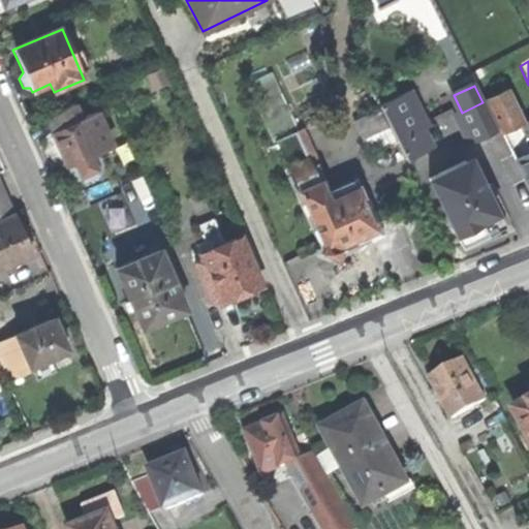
[(487,99),(504,135),(518,128),(520,127),(502,91),(487,99)]
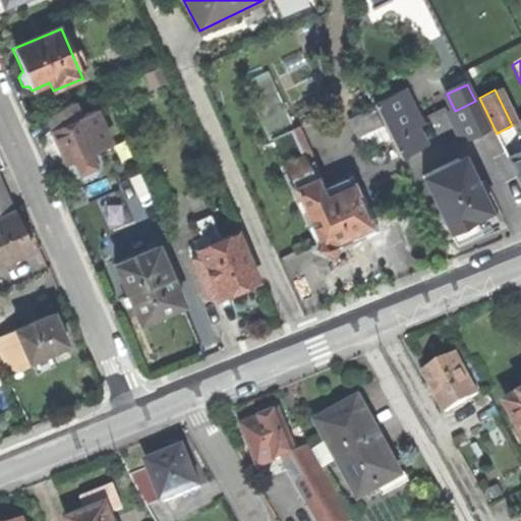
[(373,105),(374,108),(384,126),(390,141),(410,131),(417,128),(401,92),(373,105)]
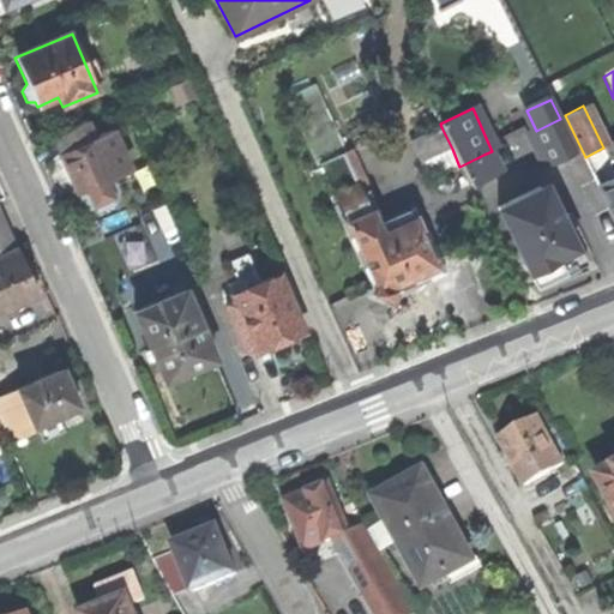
[(553,167),(577,155),(560,119),(536,131),(553,167)]
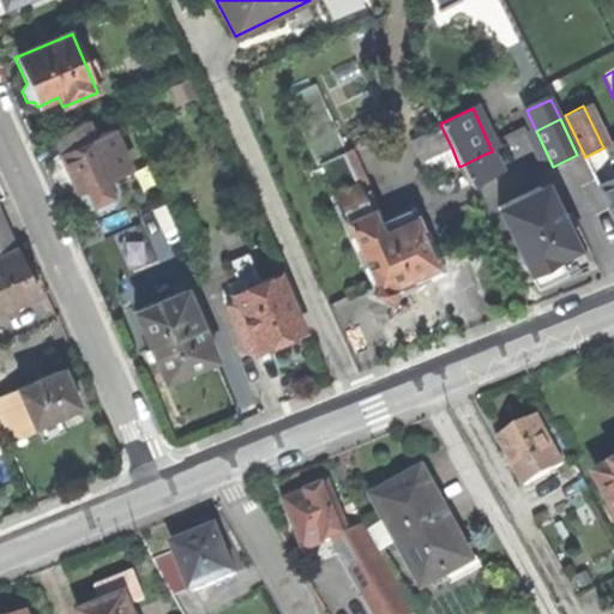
[(54,136),(61,152),(95,139),(88,121),(54,136)]
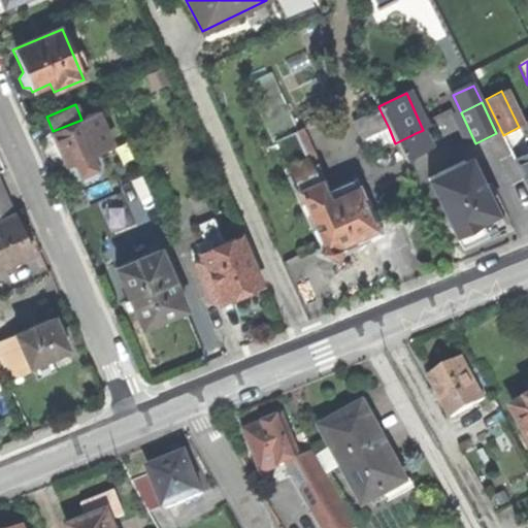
[(352,123),(361,141),(389,128),(380,109),(352,123)]
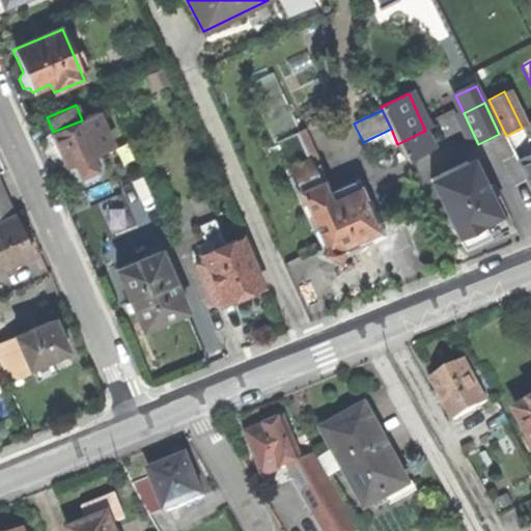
[(99,113),(82,120),(94,149),(111,143),(99,113)]
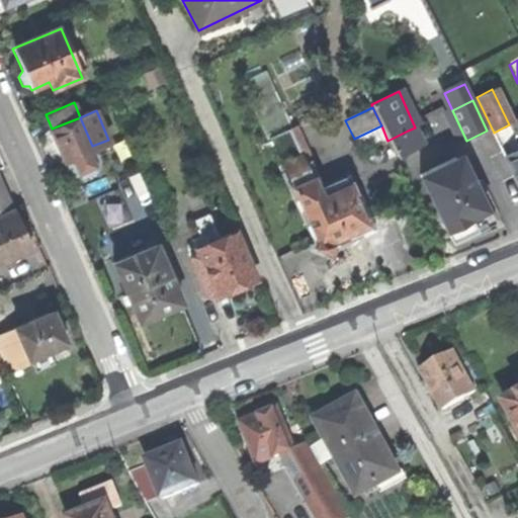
[(460,144),(466,141),(452,110),(446,113),(460,144)]
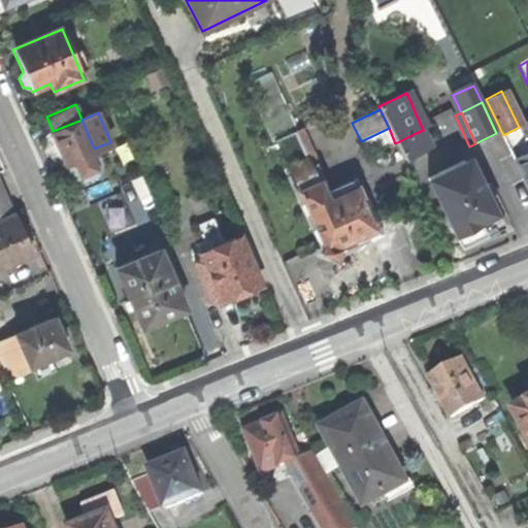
[(59,145),(67,166),(96,154),(94,149),(81,120),(53,131),(59,145)]
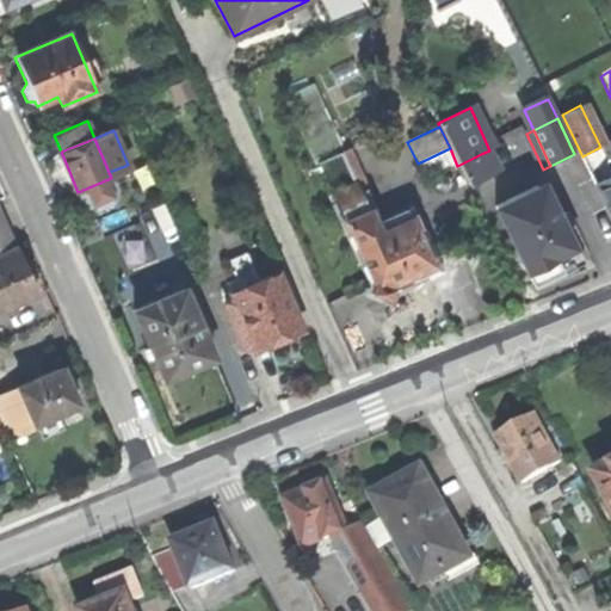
[(418,164),(426,180),(457,166),(450,148),(418,164)]
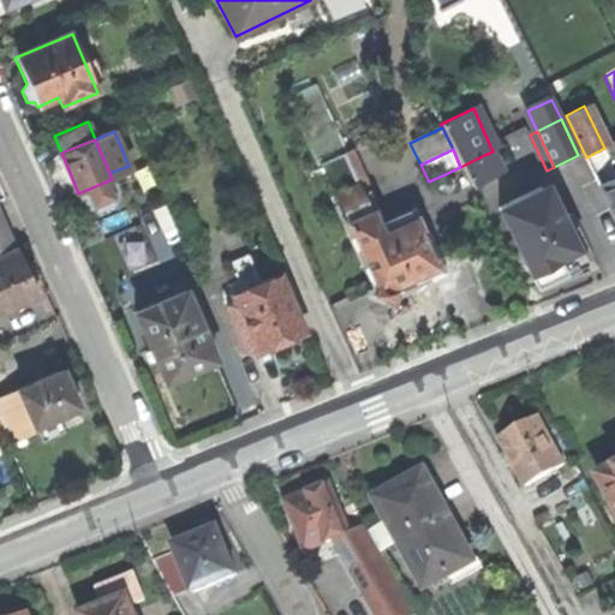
[(586,157),(601,187),(614,179),(614,161),(609,165),(602,149),(586,157)]
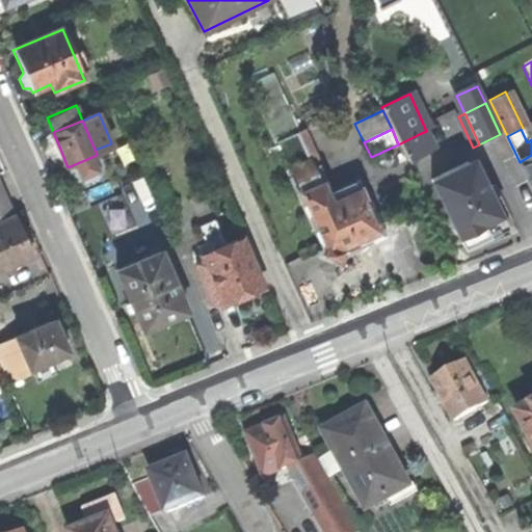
[(427,152),(419,134),(398,144),(406,161),(427,152)]
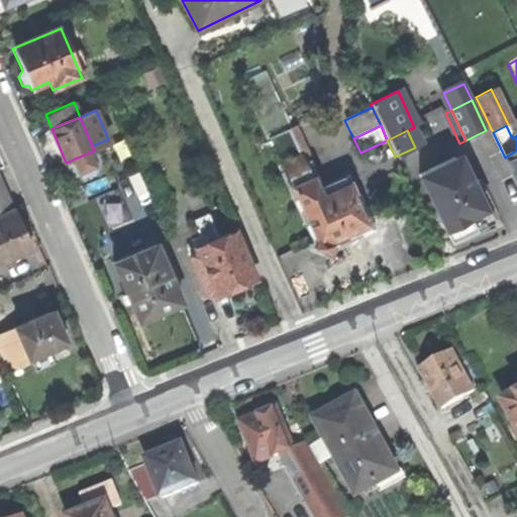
[(269,140),(301,204),(319,196),(289,131),(269,140)]
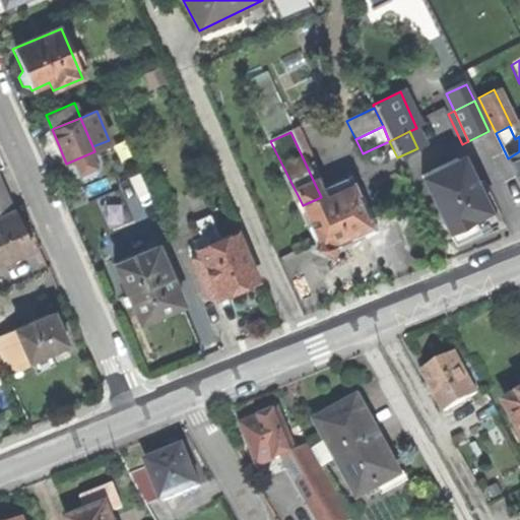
[(519,151),(508,158),(519,184),(519,151)]
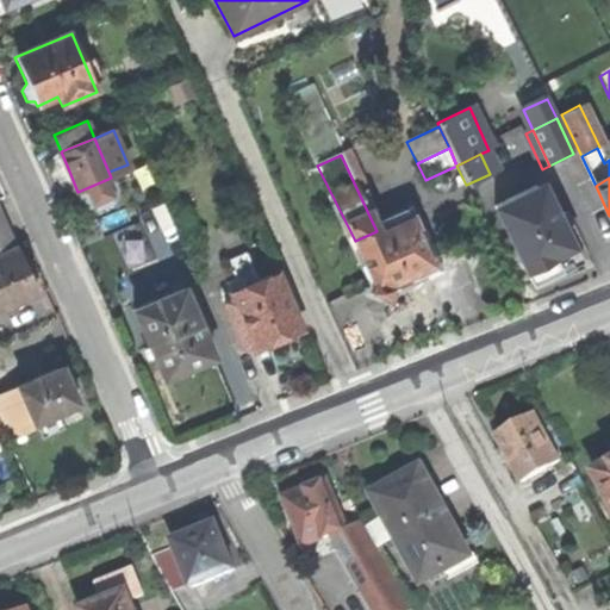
[(540,195),(518,206),(524,217),(545,207),(540,195)]
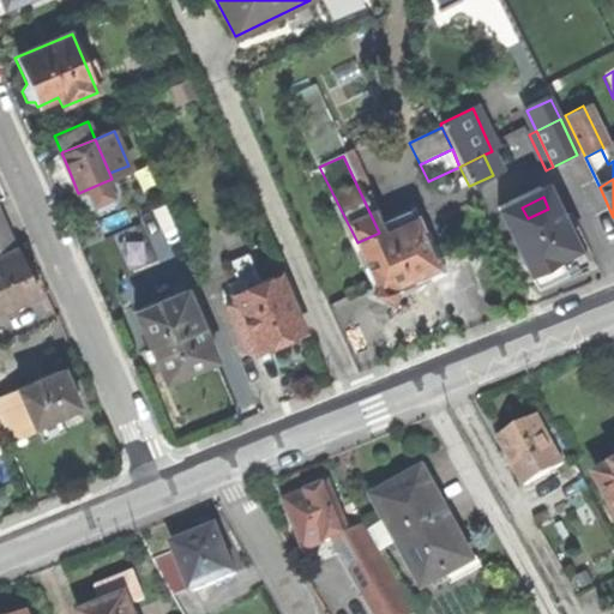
[(522,208),(503,216),(528,271),(540,277),(552,272),(552,262),(563,256),(575,251),(554,206),(548,209),(528,218),(522,208)]
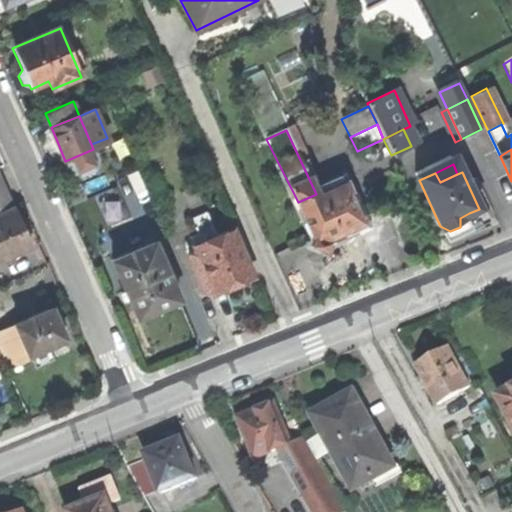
[(115,178),(125,203),(136,199),(126,174),(115,178)]
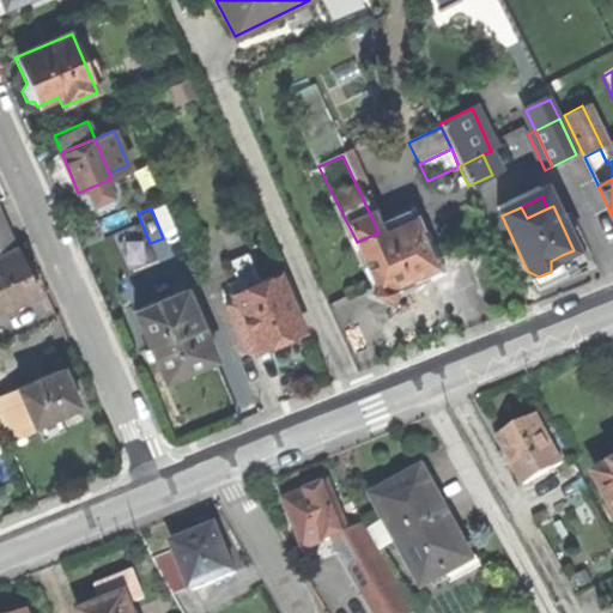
[(372,293),(389,299),(392,292),(411,284),(436,272),(411,218),(378,232),(357,242),(376,283),(372,293)]
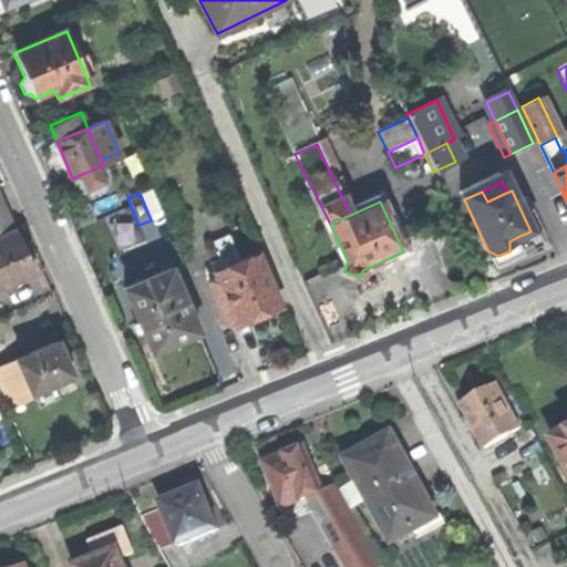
[(0,288),(32,274),(21,247),(7,215),(0,217),(0,288)]
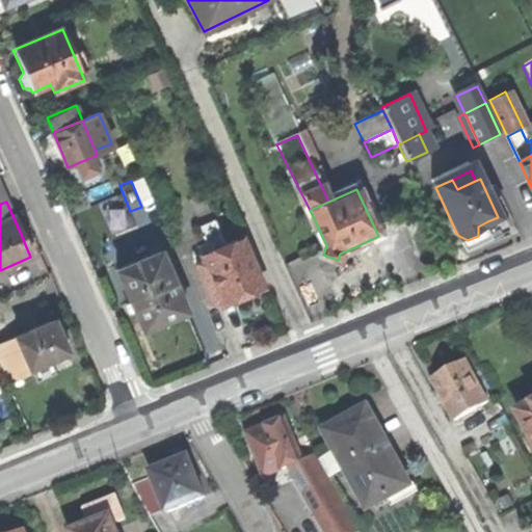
[(196,251),(200,258),(225,247),(214,221),(198,228),(207,247),(196,251)]
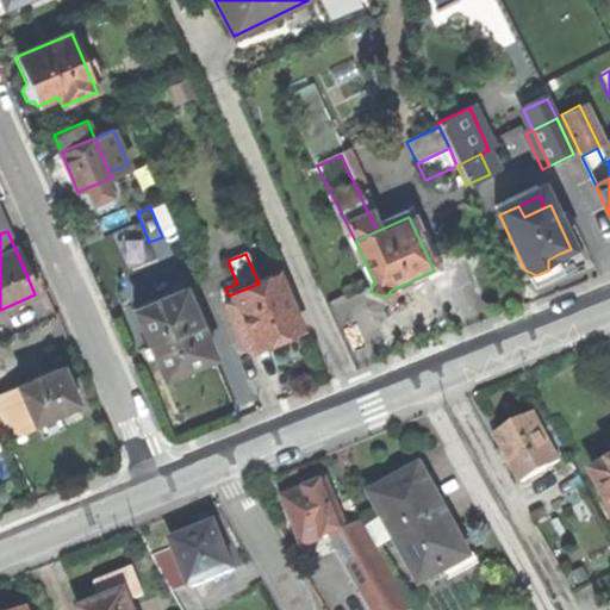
[(251,344),(255,352),(277,343),(302,332),(277,275),(259,284),(229,296),(232,304),(224,307),(242,348),(251,344)]
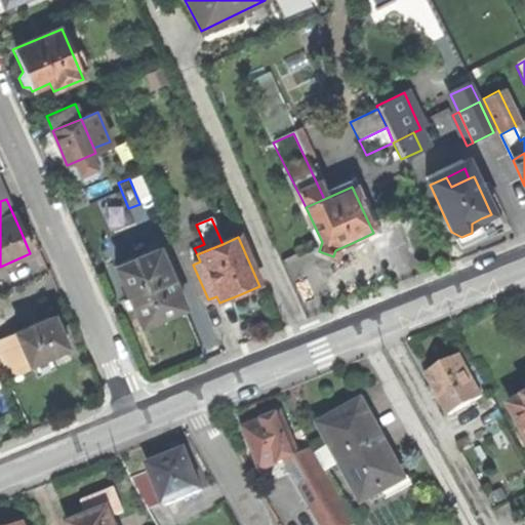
[(115,268),(140,328),(164,318),(183,310),(158,250),(115,268)]
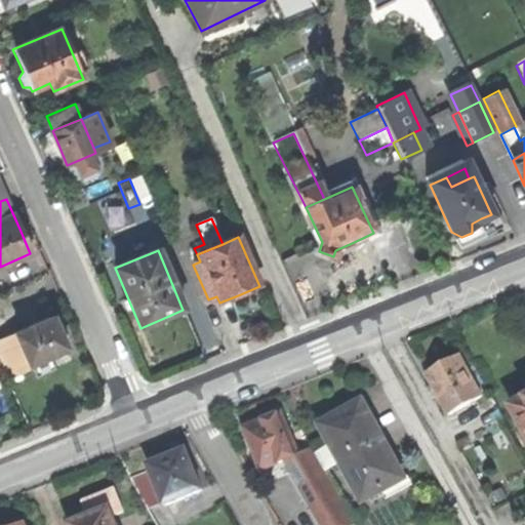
[(51,317),(13,333),(27,365),(29,364),(32,370),(35,378),(44,374),(53,371),(48,358),(66,350),(51,317)]
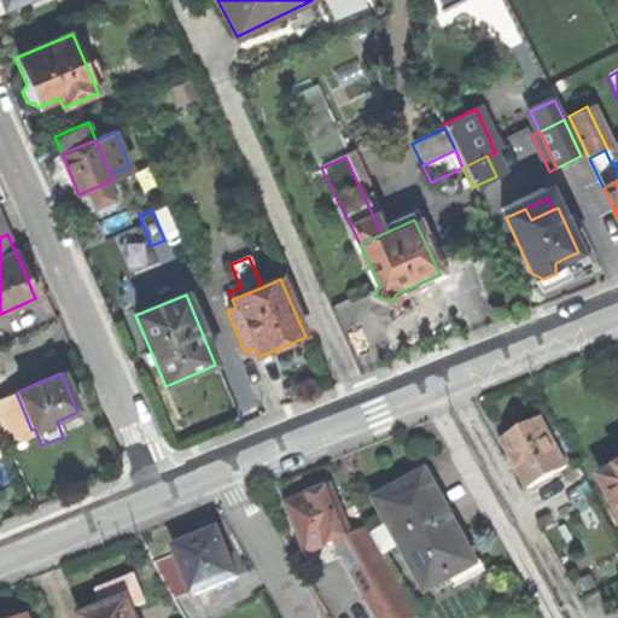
[(16,392),(0,400),(0,429),(1,433),(9,448),(38,436),(34,429),(31,430),(16,392)]
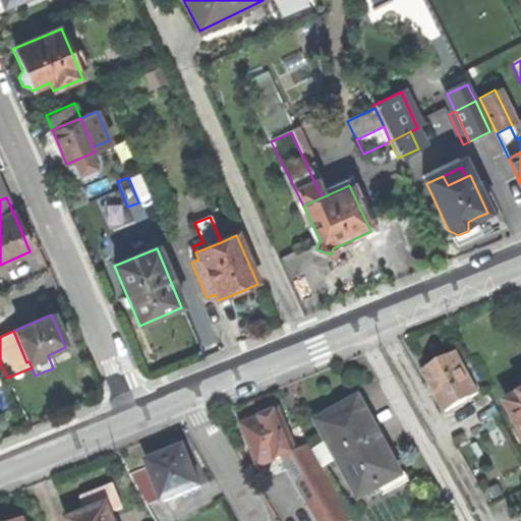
[(439,361),(423,369),(444,408),(476,391),(456,352),(439,361)]
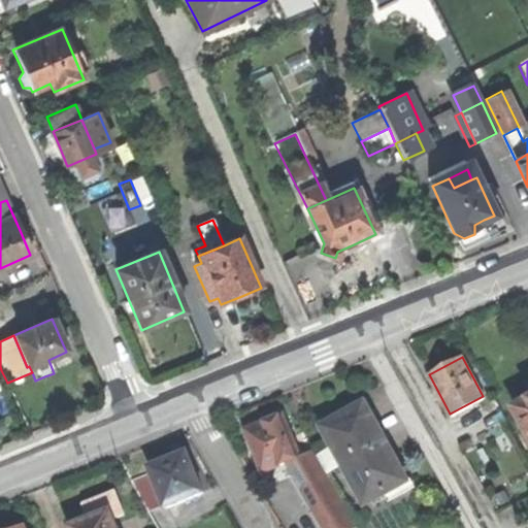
[(527,399),(515,407),(527,431),(527,399)]
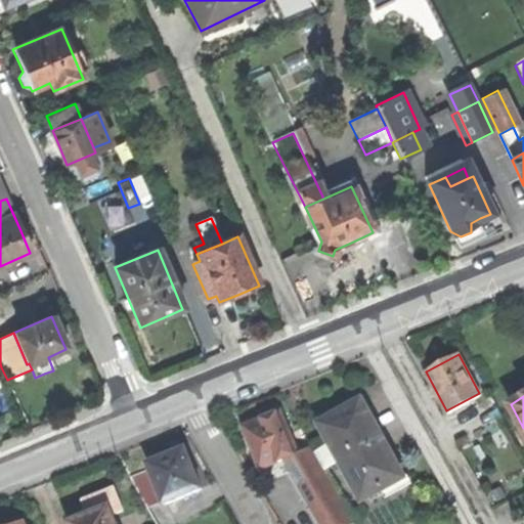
[(322,425),(363,499),(403,478),(389,450),(384,453),(377,439),(381,437),(362,402),(340,415),(322,425)]
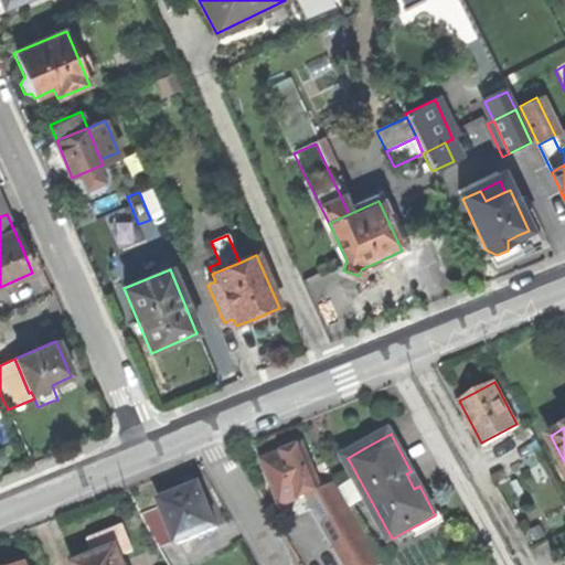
[(264,459),(280,504),(308,493),(319,489),(302,445),(281,452),(264,459)]
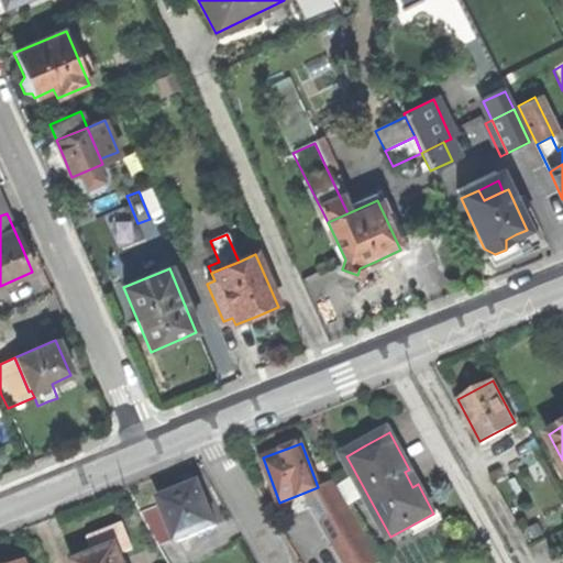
[(338,482),(318,487),(307,492),(349,562),(382,562),(383,562),(338,482)]
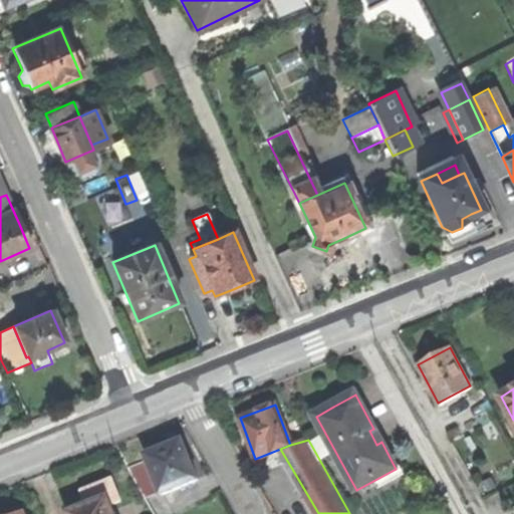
[(162,449),(147,455),(163,494),(199,480),(183,441),(162,449)]
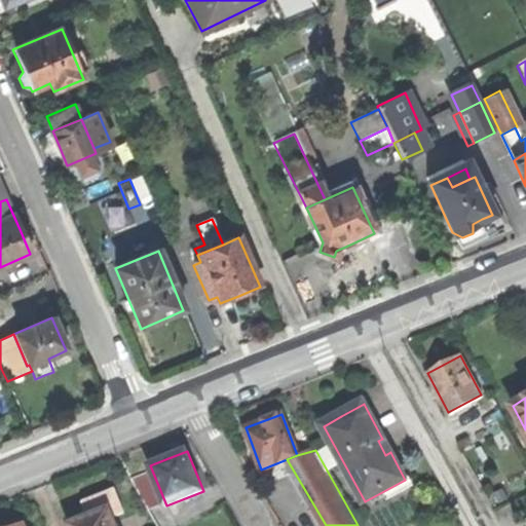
[(85,501),(89,512),(90,517),(112,509),(115,517),(125,514),(116,490),(85,501)]
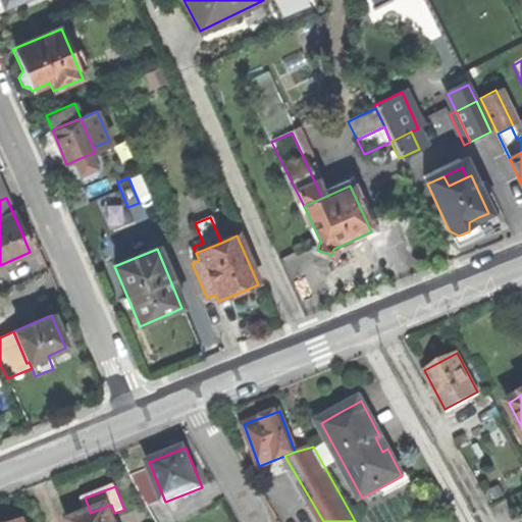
[(521,492),(513,498),(519,510),(521,508),(521,492)]
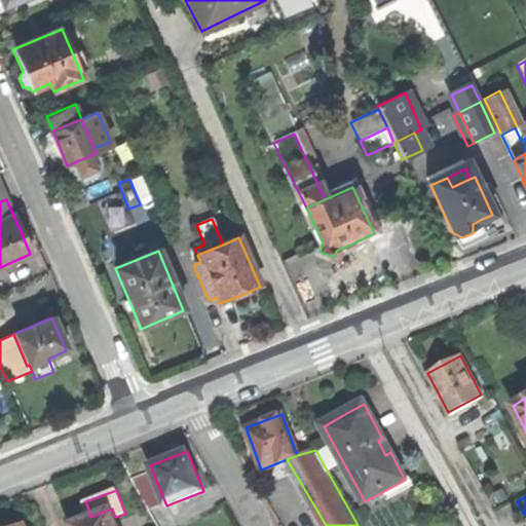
[(157,515),(162,525),(184,525),(194,521),(187,508),(173,515),(170,509),(157,515)]
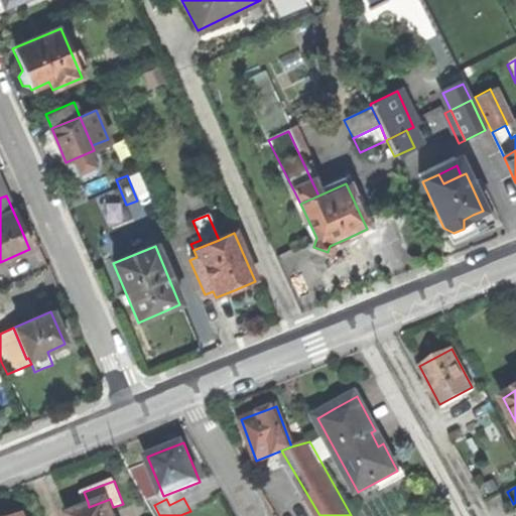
[(78,506),(69,509),(71,515),(115,515),(113,507),(110,499),(89,507),(88,502),(78,506)]
